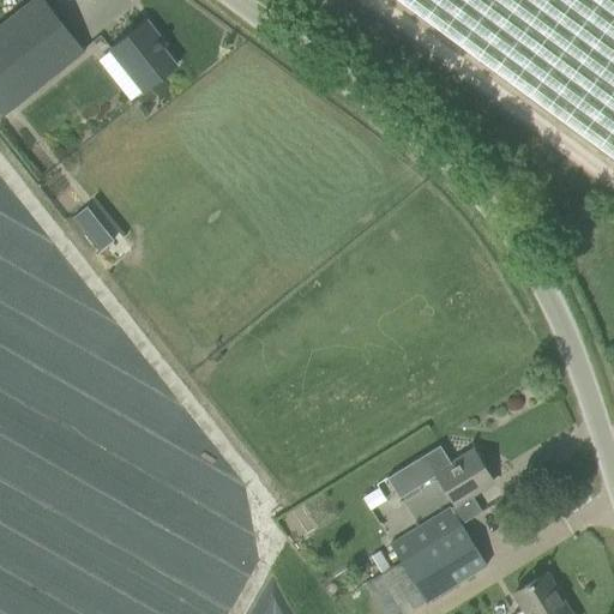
[(31,0),(0,24),(0,112),(2,115),(84,50),(43,0),(31,0)]
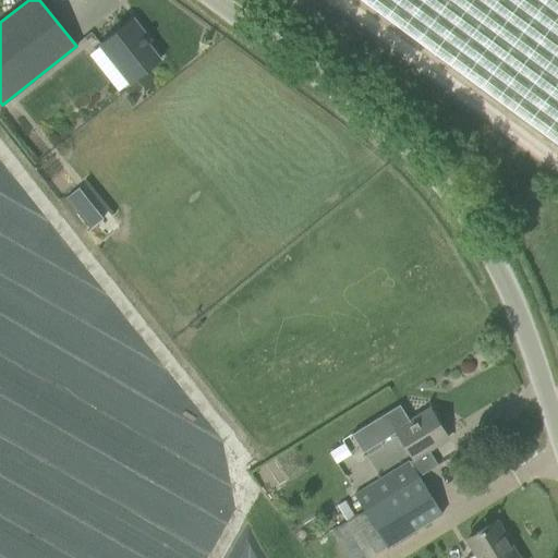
[(557,0),(362,0),(557,144),(557,0)]
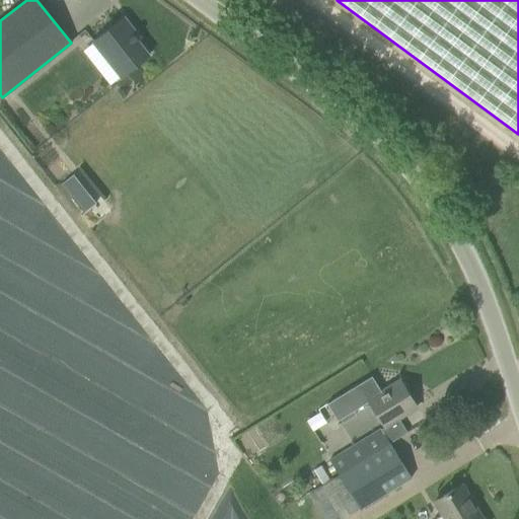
[(124,17),(107,30),(93,42),(122,78),(149,56),(133,34),(135,32),(124,17)]
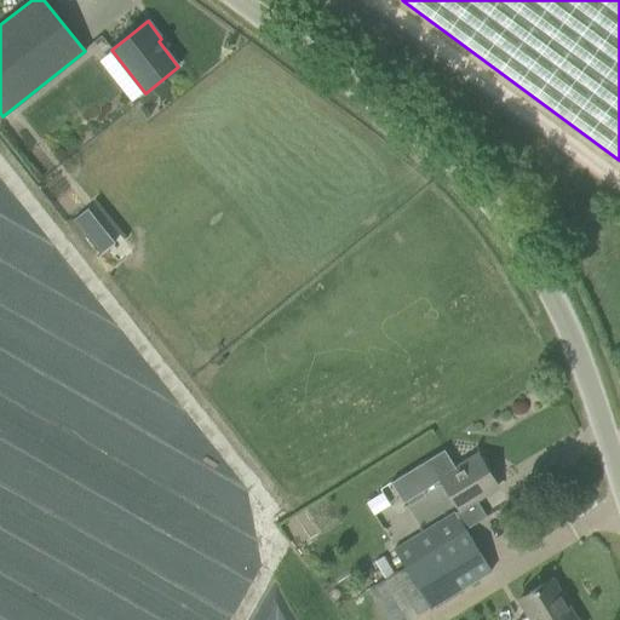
[(114,244),(86,210),(74,219),(102,253),(114,244)]
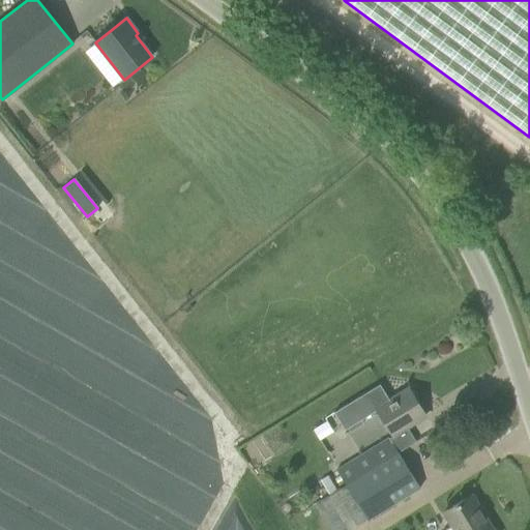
[(377,410),(392,436),(424,416),(408,388),(389,401),(379,384),(333,413),(344,430),(377,410)]
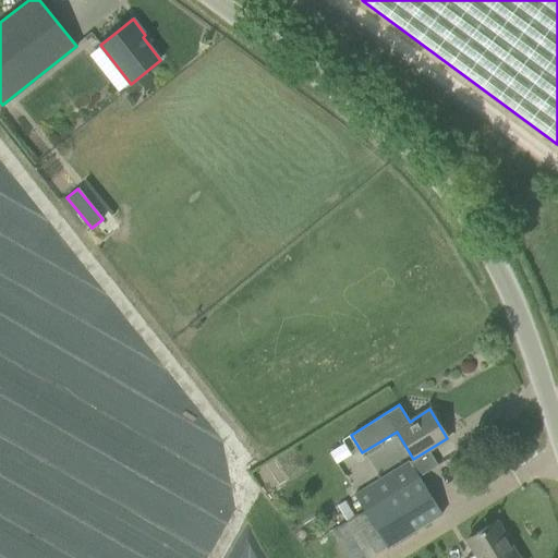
[(364,512),(420,478),(409,461),(353,495),(364,512)]
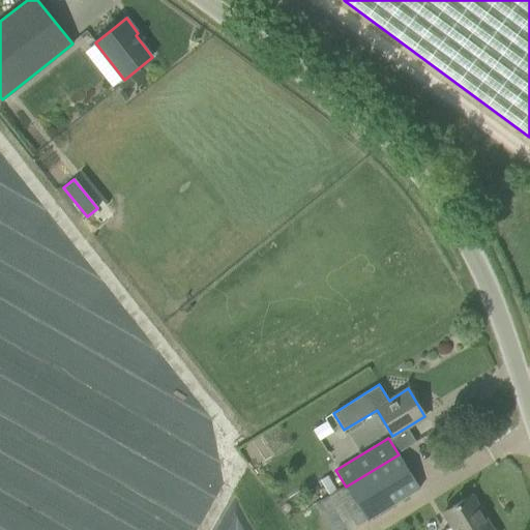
[(419,490),(399,454),(346,487),(367,522),(419,490)]
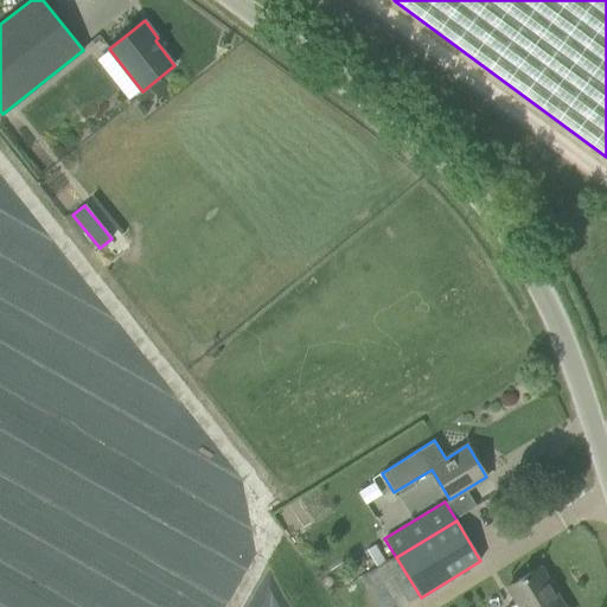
[(516,601),(506,606),(563,606),(540,567),(519,580),(506,587),(516,601)]
